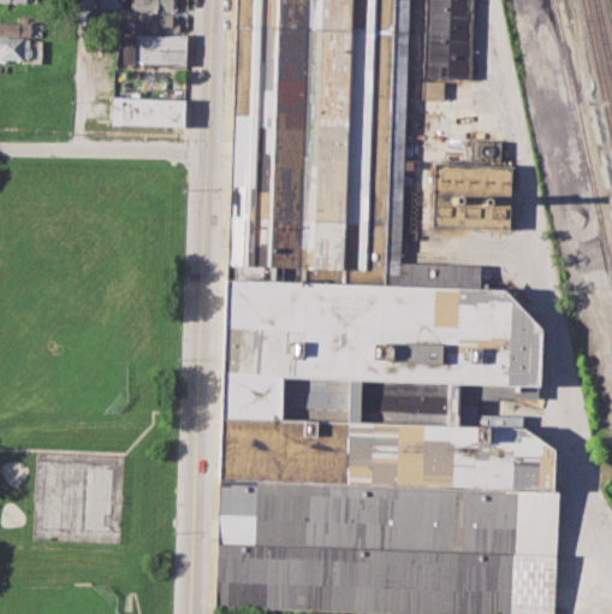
[(120,0),(101,0),(101,10),(120,10),(120,0)]
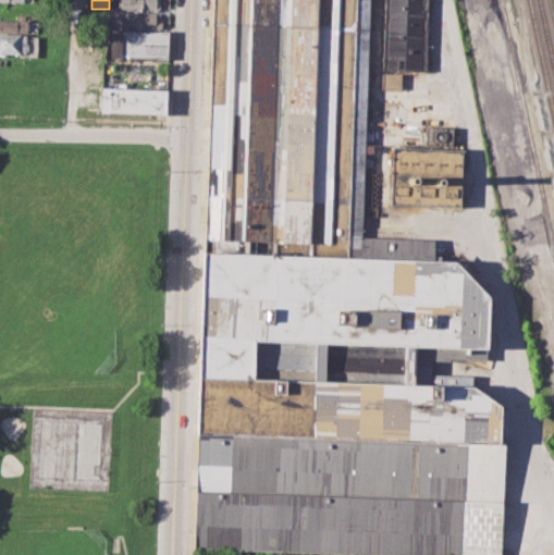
[(123,0),(163,0),(163,12),(123,11),(123,0)]
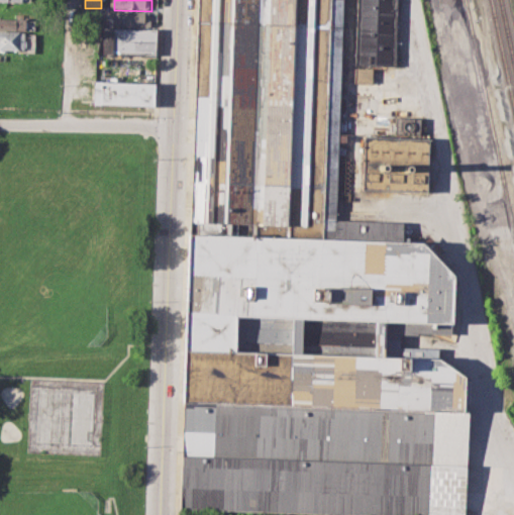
[(198,0),(346,0),(338,221),(407,223),(406,243),(425,243),(455,276),(454,323),(379,322),(379,358),(441,359),(467,378),(465,412),(471,413),(467,514),(296,514),(182,511),(198,0)]
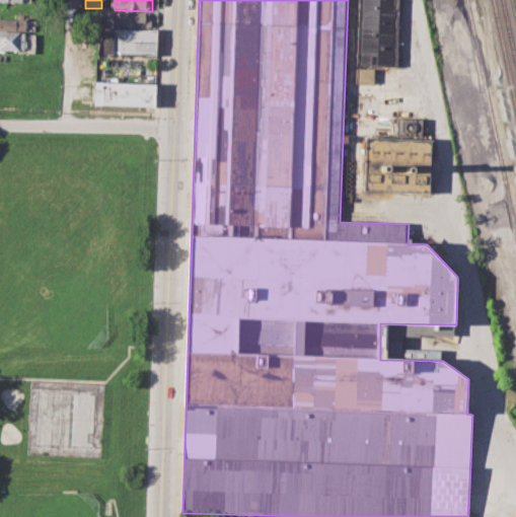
[(360,0),(400,0),(399,66),(359,65),(360,0)]
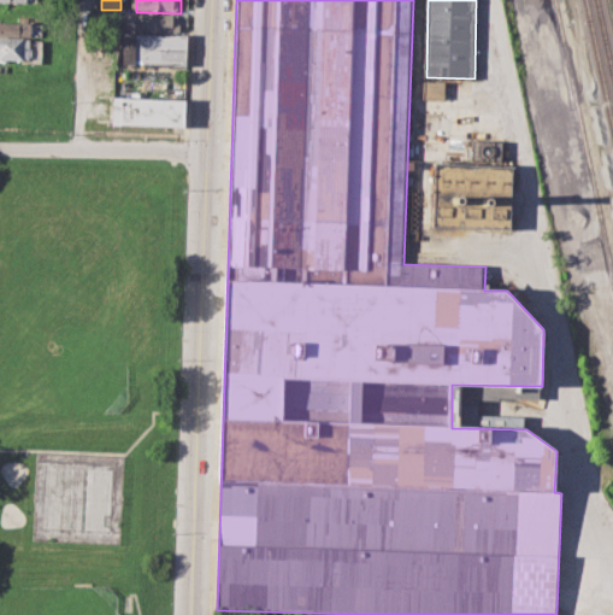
[(135,16),(182,17),(182,34),(134,33),(135,16)]
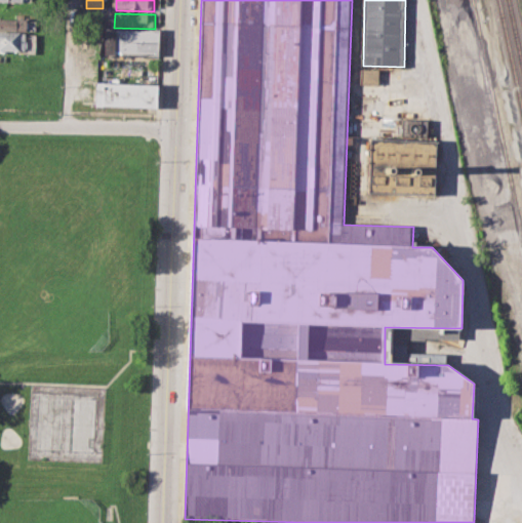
[(0,21),(31,21),(31,32),(0,31),(0,21)]
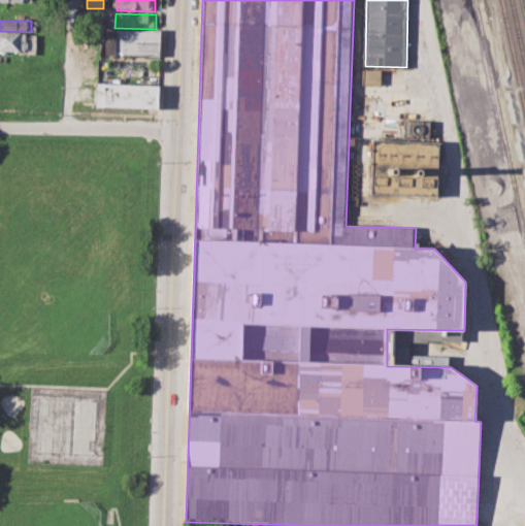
[(108,30),(162,32),(161,57),(107,56),(108,30)]
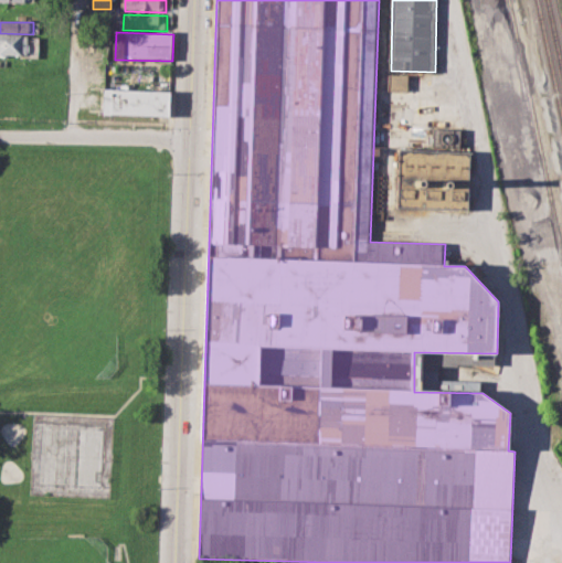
[(0,36),(31,36),(30,57),(0,56),(0,36)]
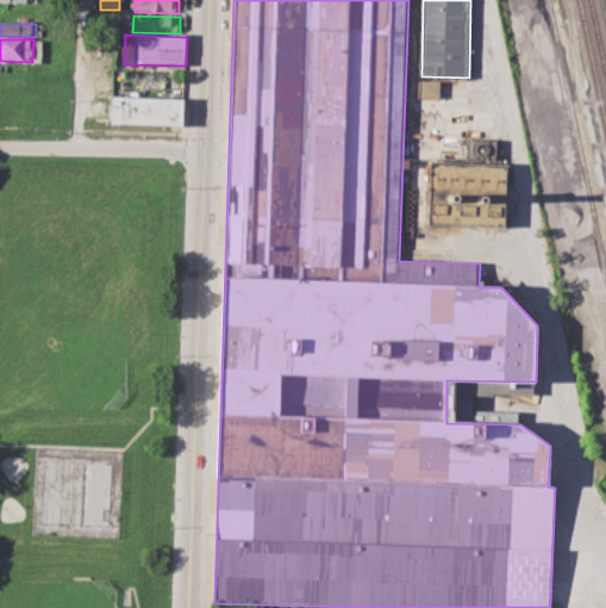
[(422,82),(441,82),(441,100),(422,99),(422,82)]
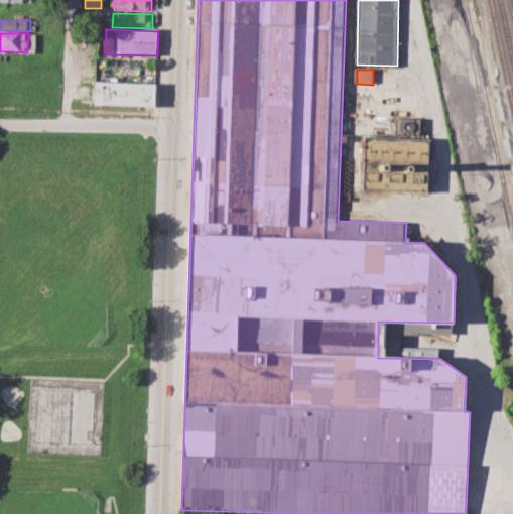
[(96,83),(156,84),(156,107),(95,105),(96,83)]
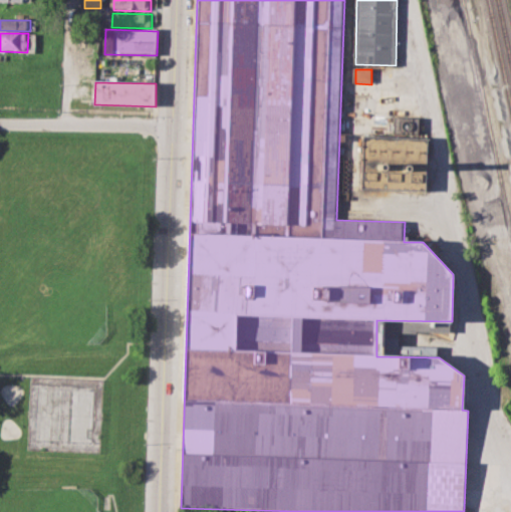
[(362,191),(365,137),(396,139),(397,117),(421,118),(420,140),(429,140),(427,193),(362,191)]
